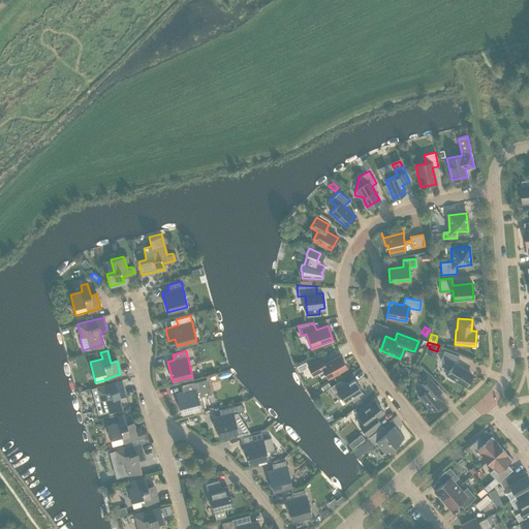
[(452,367),(446,376),(454,380),(455,379),(464,384),(471,373),(456,364),(459,356),(444,350),(440,361),(452,367)]
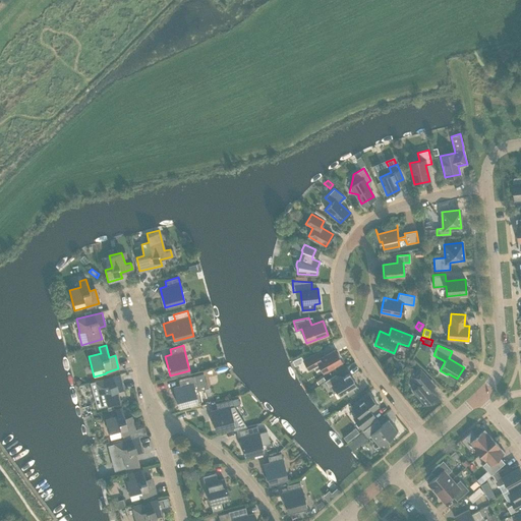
[(335,349),(320,358),(316,352),(302,360),(308,369),(319,364),(323,372),(342,362),(335,349)]
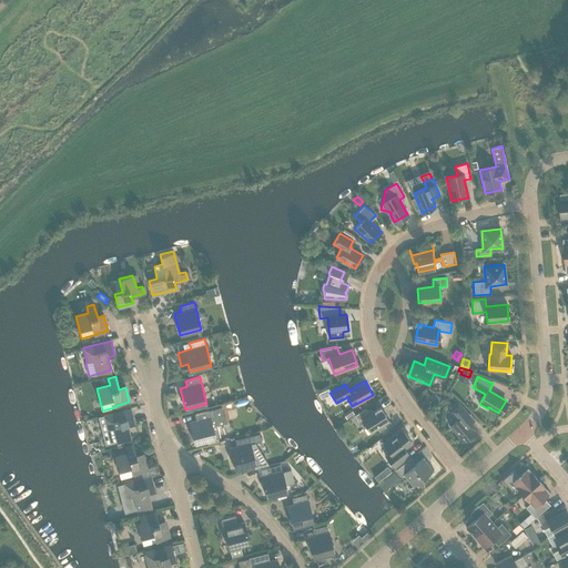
[(327,388),(318,393),(322,398),(328,395),(327,393),(330,392),(327,388)]
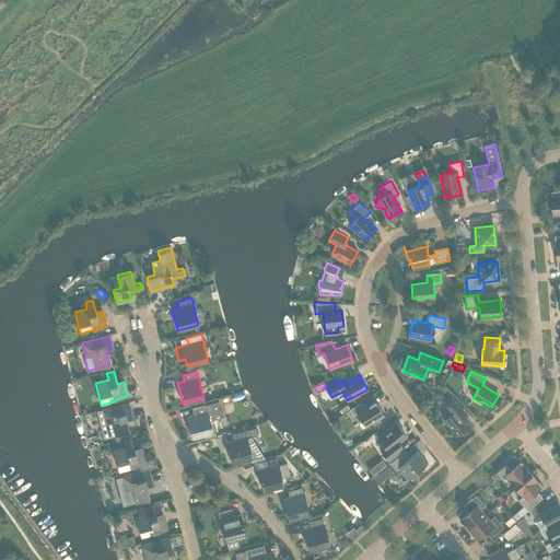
[(444,420),(456,435),(468,426),(462,418),(467,413),(454,398),(452,396),(442,405),(451,415),(444,420)]
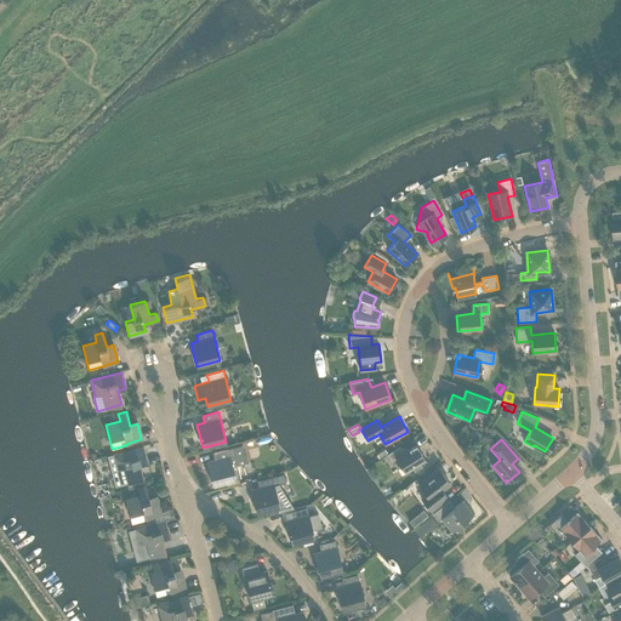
[(416,444),(404,453),(400,445),(387,454),(392,461),(396,459),(405,473),(414,467),(416,471),(422,467),(420,463),(426,460),(416,444)]
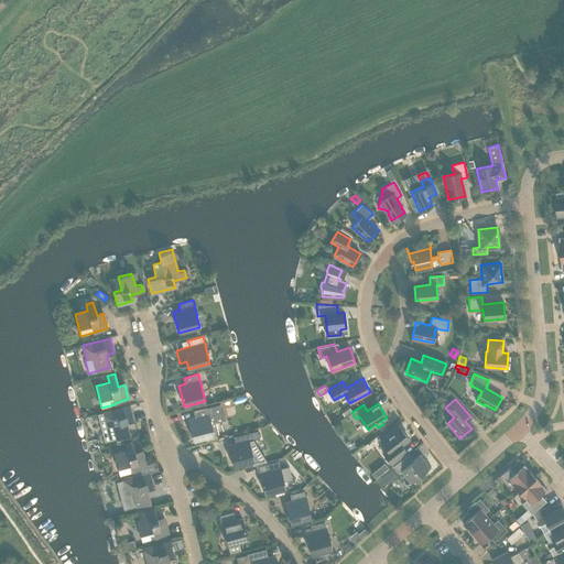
[(225,420),(220,404),(194,411),(195,418),(187,420),(193,441),(218,434),(215,422),(225,420)]
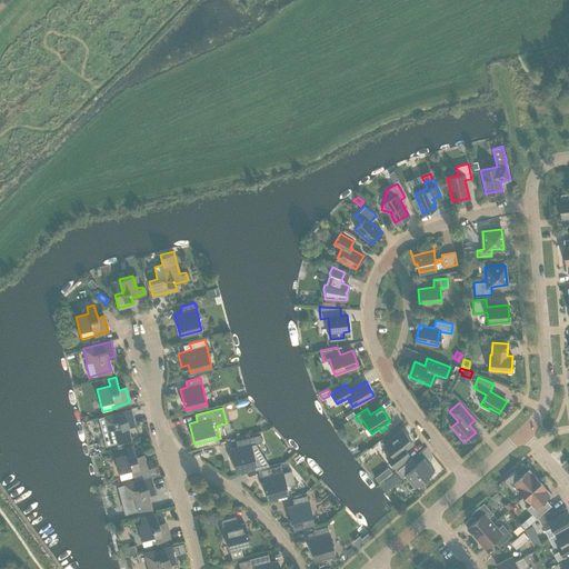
[(117,412),(99,418),(107,446),(118,442),(131,439),(128,426),(135,423),(131,409),(117,412)]
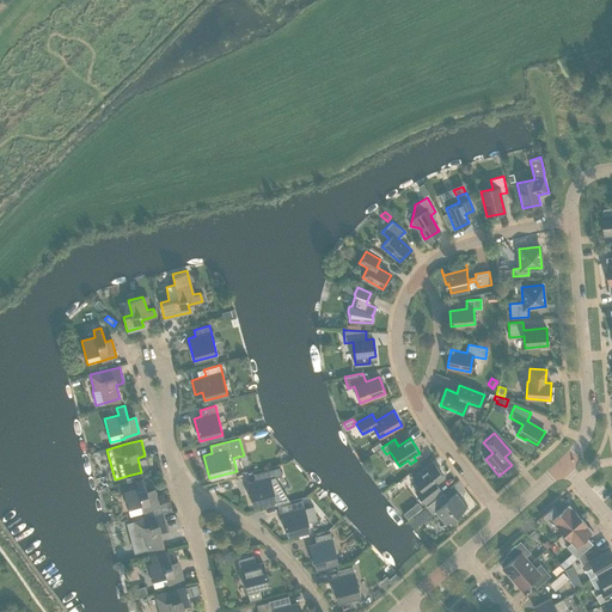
[(424,503),(441,490),(435,483),(444,476),(433,463),(414,479),(420,488),(415,491),(424,503)]
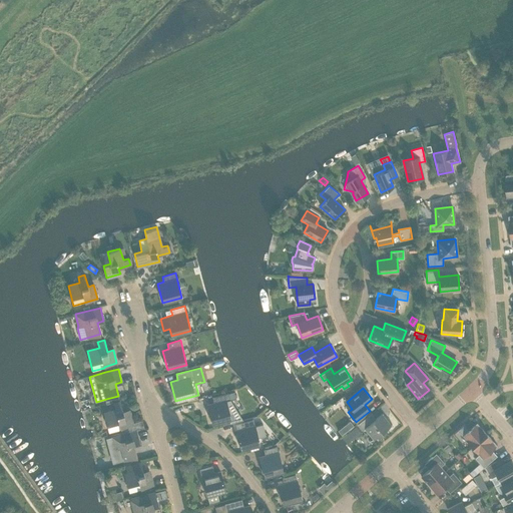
[(222,426),(230,423),(229,419),(230,419),(225,401),(229,400),(228,393),(212,397),(213,403),(206,405),(211,424),(221,422),(222,426)]
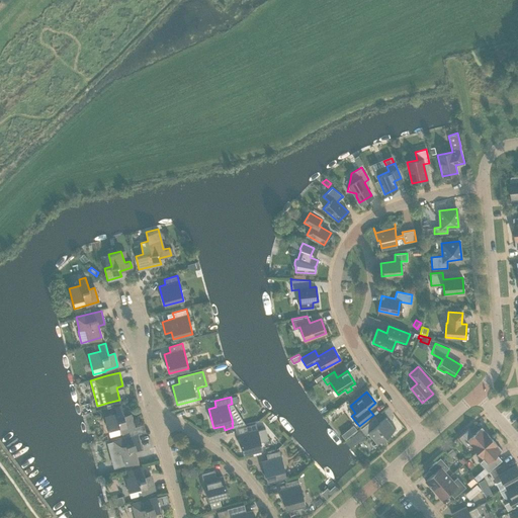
[(104,416),(109,436),(121,433),(121,432),(133,429),(135,429),(131,416),(124,417),(121,406),(114,407),(116,413),(104,416)]
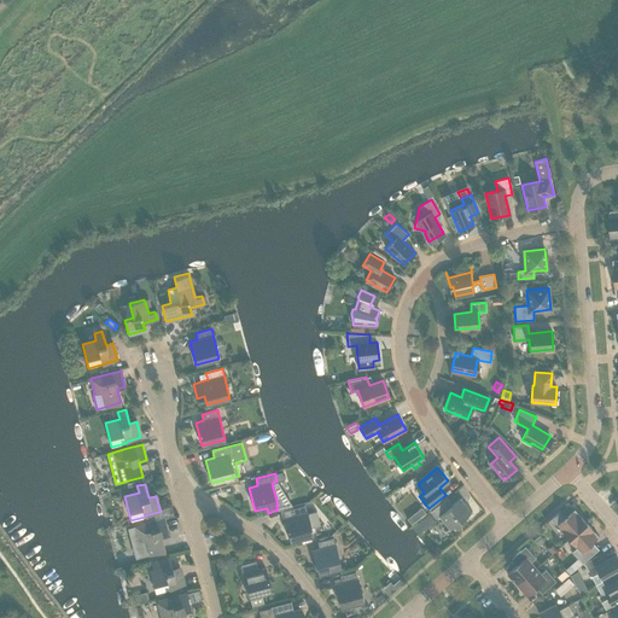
[(445,499),(431,511),(436,518),(439,516),(450,529),(472,511),(461,497),(450,506),(445,499)]
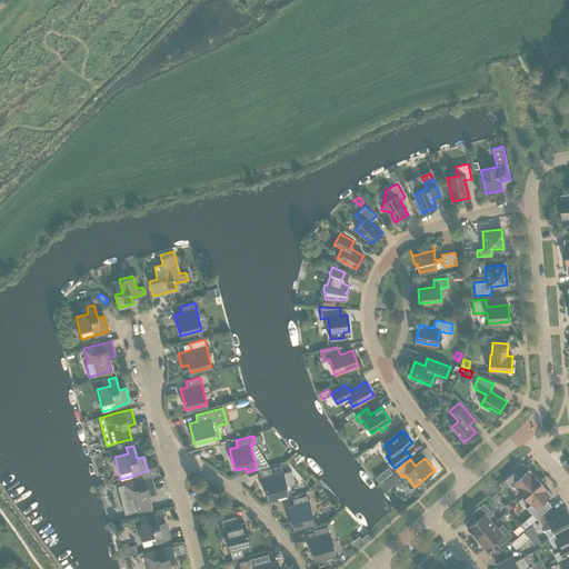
[(281,466),(261,470),(262,477),(261,477),(267,498),(288,492),(286,486),(295,483),(291,470),(282,472),(281,466)]
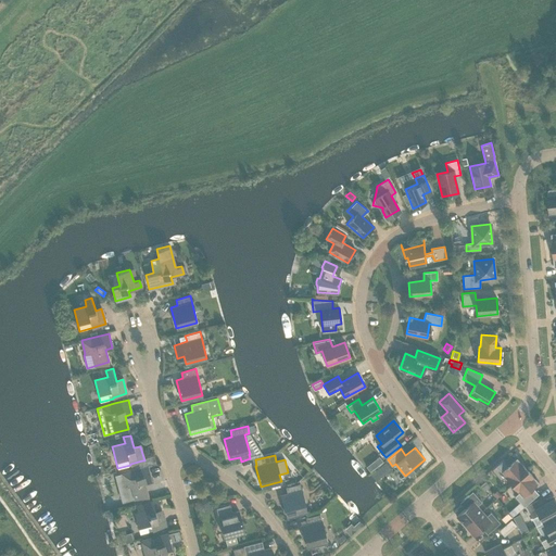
[(504,477),(512,484),(528,470),(516,458),(508,465),(503,459),(491,469),(501,480),(504,477)]
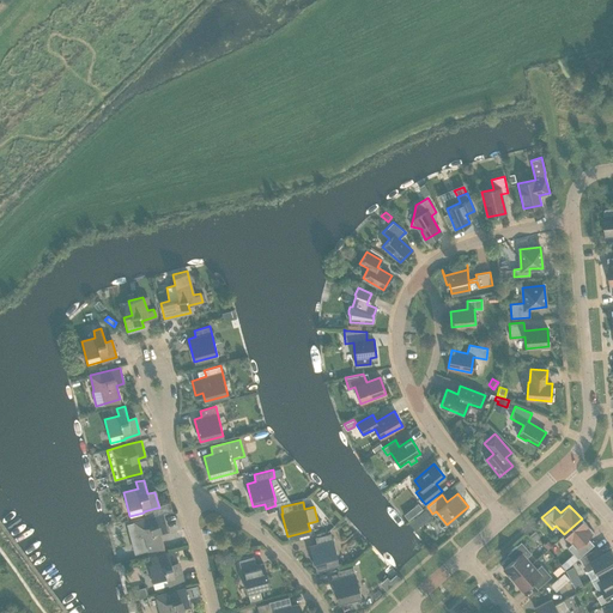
[(137,538),(140,552),(164,546),(161,532),(167,529),(163,514),(134,522),(138,538),(137,538)]
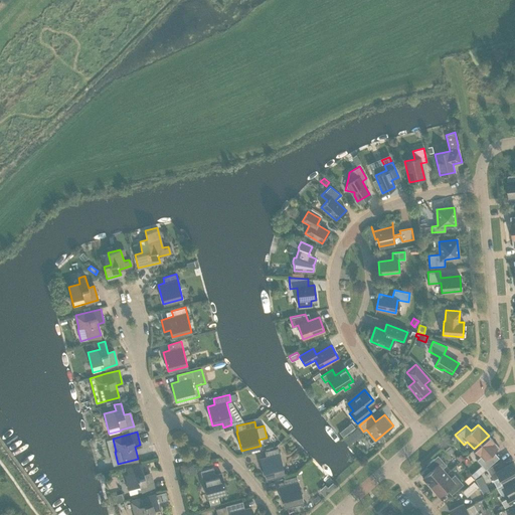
[(494,452),(499,447),(489,436),(474,449),(479,455),(475,458),(485,469),(499,457),(494,452)]
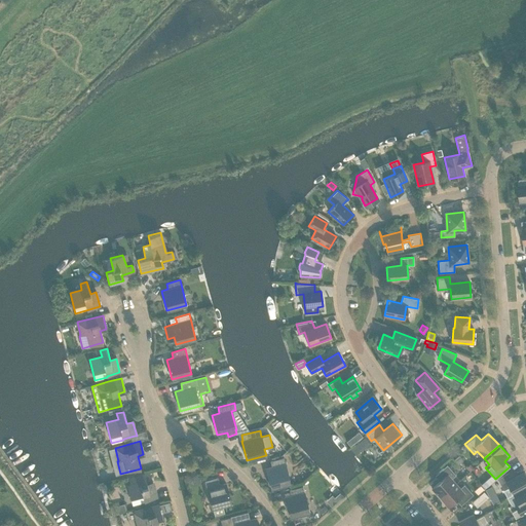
[(458,455),(454,459),(458,463),(462,460),(458,455)]
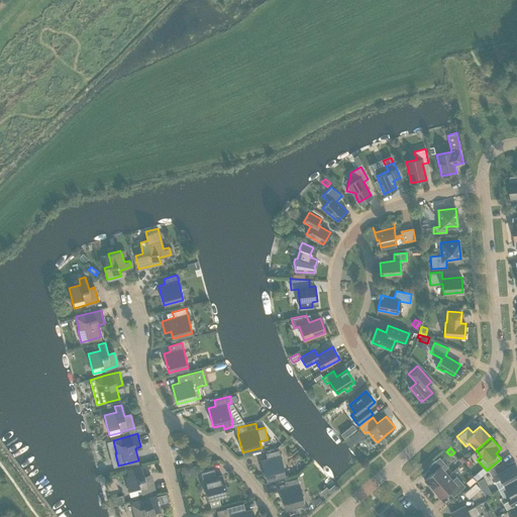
[(266,453),(267,458),(261,460),(266,480),(285,475),(279,449),(266,453)]
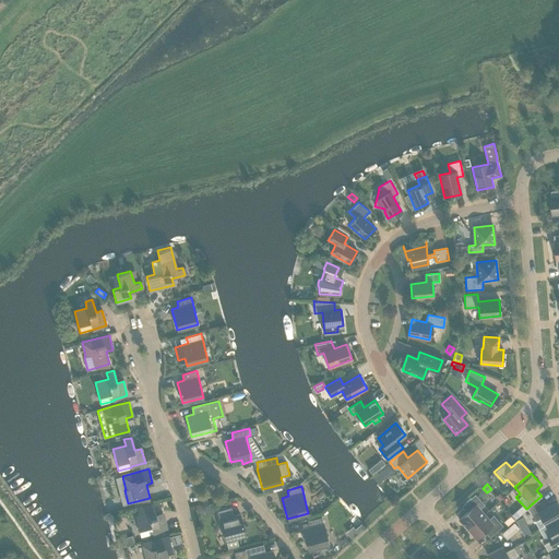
[(459,519),(467,528),(484,513),(479,509),(484,504),(475,495),(462,506),(467,511),(459,519)]
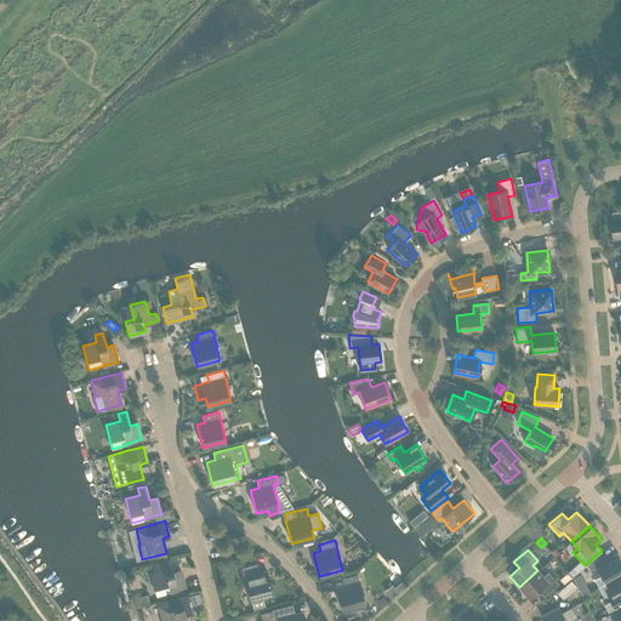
[(594,579),(599,587),(620,574),(620,563),(617,558),(604,565),(600,558),(587,564),(594,579)]
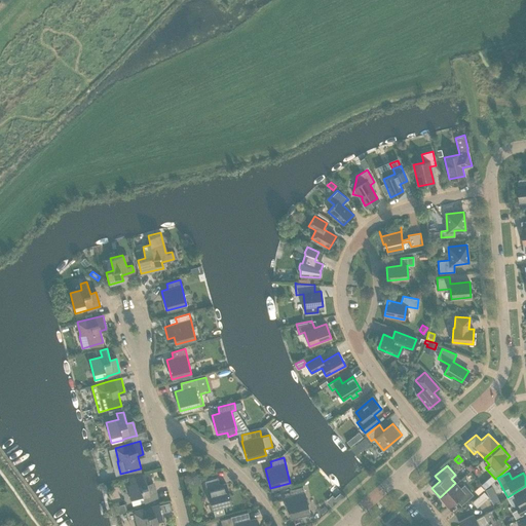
[(145,502),(144,500),(157,497),(153,484),(147,486),(144,474),(128,478),(130,484),(126,485),(133,505),(145,502)]
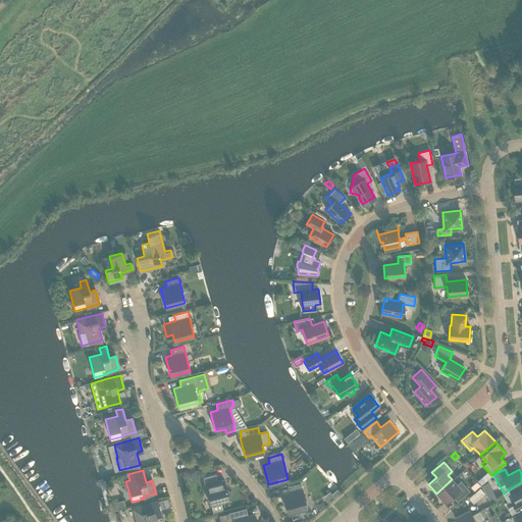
[(222,508),(220,502),(229,499),(224,479),(218,481),(216,473),(203,477),(210,504),(211,504),(213,511),(222,508)]
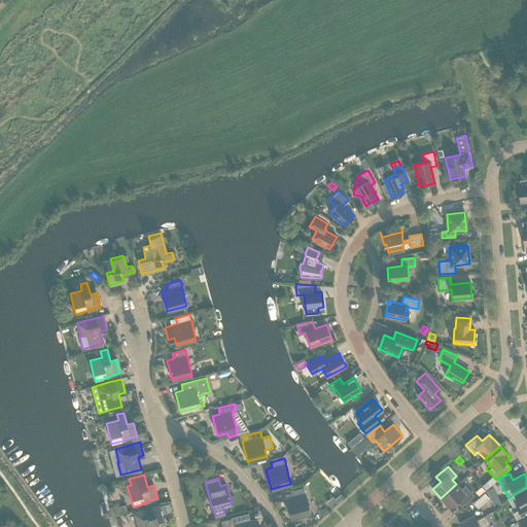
[(486,481),(482,485),(486,490),(490,486),(486,481)]
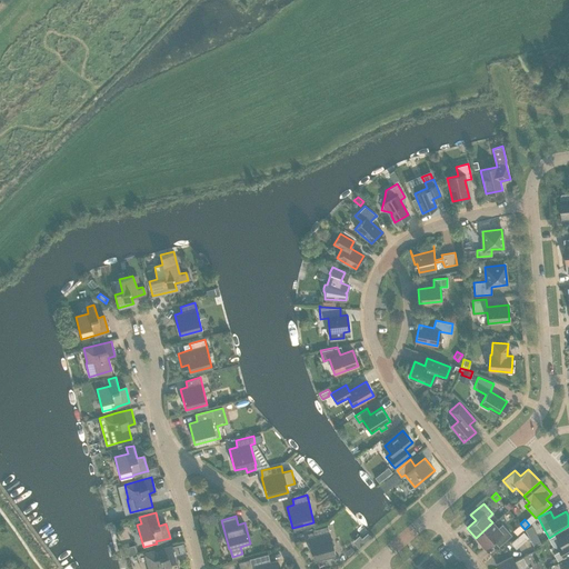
[(502,525),(497,528),(492,522),(476,538),(485,548),(493,540),(498,546),(511,535),(502,525)]
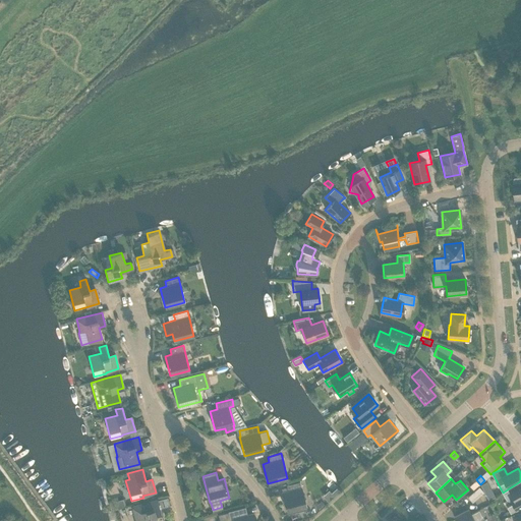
[(287,512),(306,507),(300,481),(286,485),(288,490),(282,493),(287,512)]
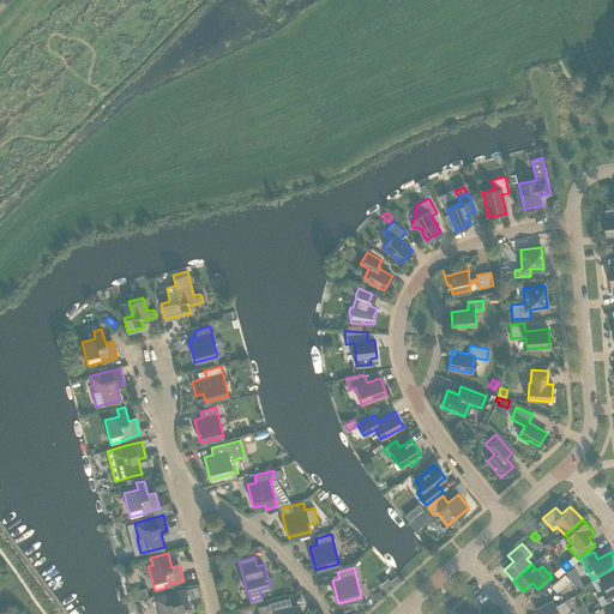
[(613,567),(593,581),(599,591),(602,593),(606,590),(607,593),(597,597),(601,605),(613,597),(613,591),(613,589),(613,588),(613,567)]
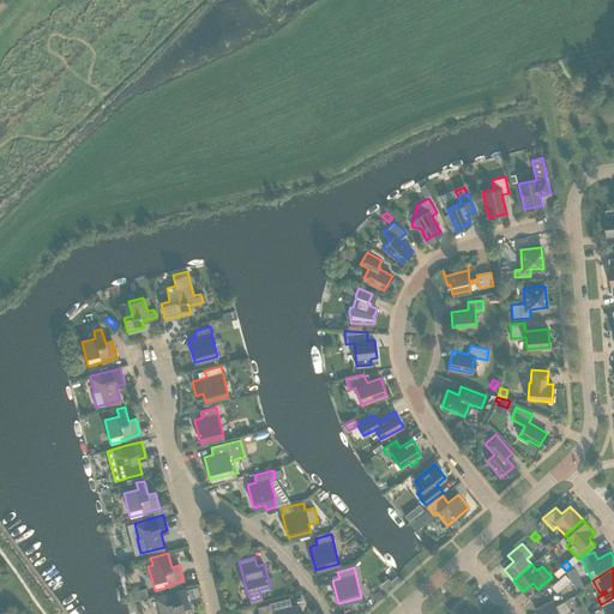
[(397,581),(392,572),(383,578),(387,587),(397,581)]
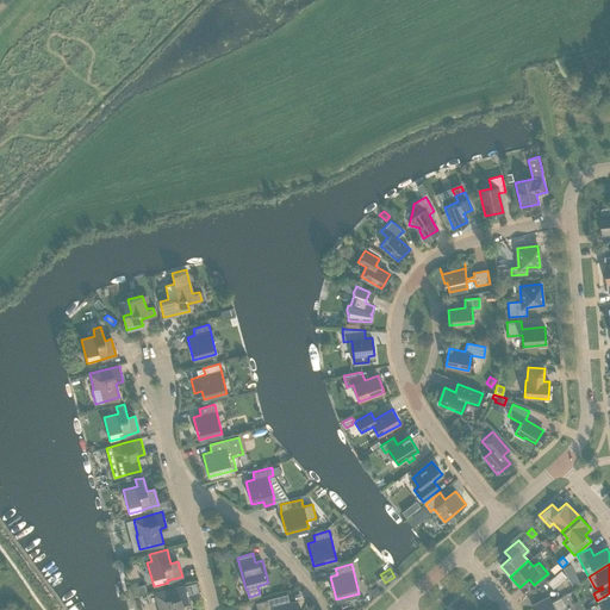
[(547,582),(553,587),(567,576),(561,570),(547,582)]
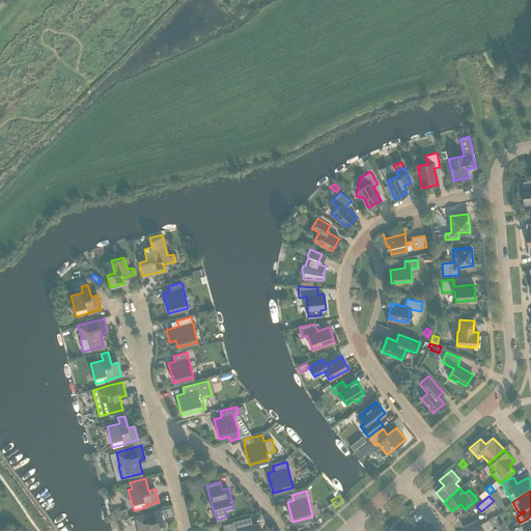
[(139,530),(138,530),(137,530),(159,530),(158,525),(164,524),(161,509),(135,515),(139,530)]
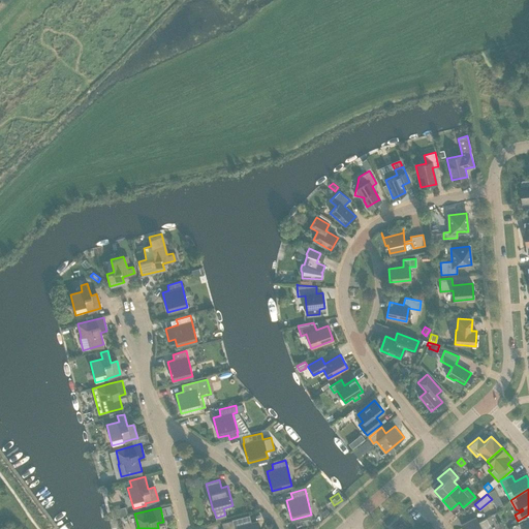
[(249,515),(231,520),(234,528),(238,527),(238,528),(258,528),(257,521),(251,523),(249,515)]
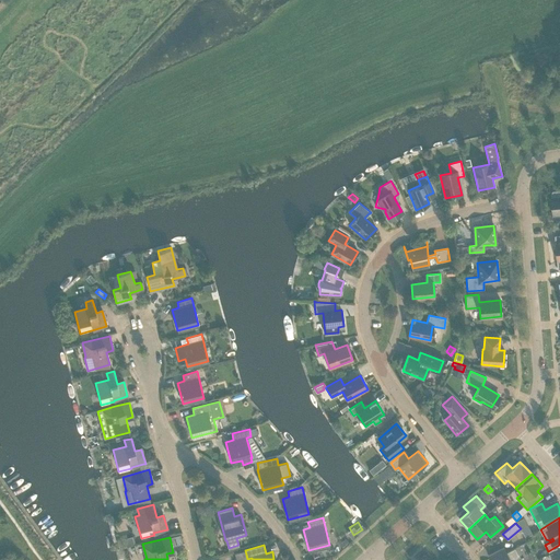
[(516,559),(515,557),(518,556),(514,548),(506,552),(503,547),(488,556),(490,559),(492,559),(496,559),(516,559)]
